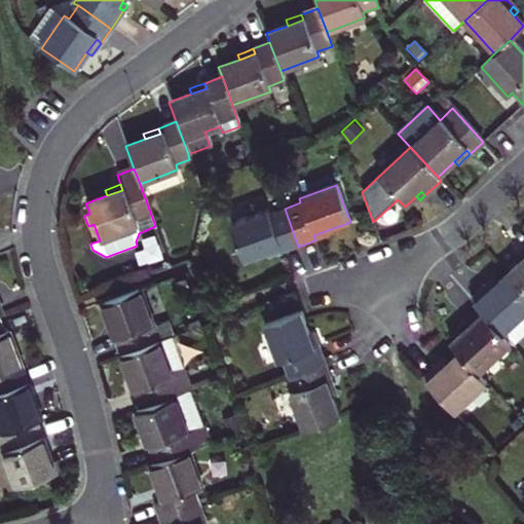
[(282,253),(298,247),(285,209),(269,215),(267,210),(229,224),(244,261),(265,253),(279,248),(282,253)]
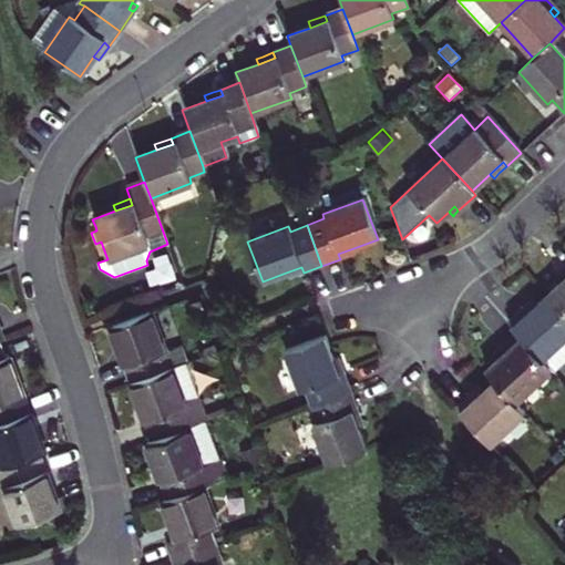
[(99,256),(105,254),(101,242),(95,244),(99,256)]
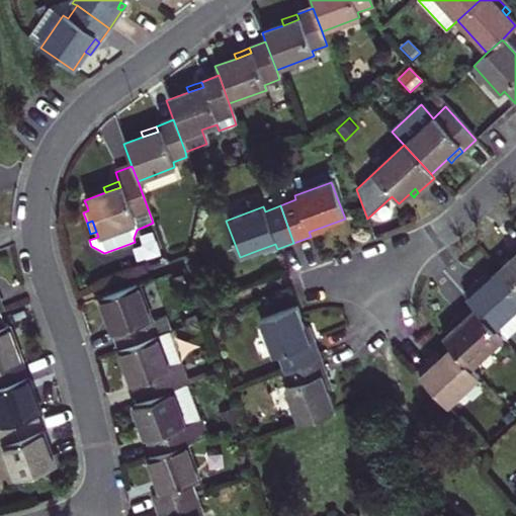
[(325,232),(323,227),(309,232),(311,237),(320,233),(325,232)]
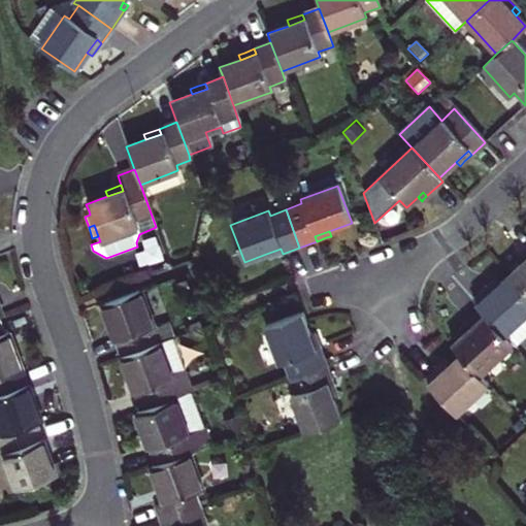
[(281,249),(266,254),(268,259),(280,255),(283,254),(281,249)]
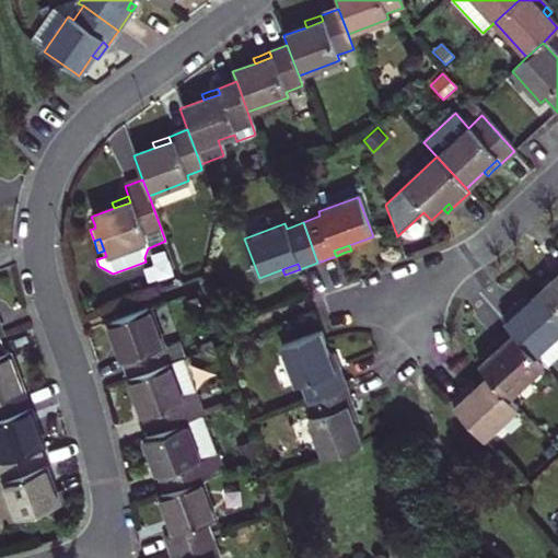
[(553,281),(541,293),(557,312),(557,268),(554,272),(557,277),(553,281)]
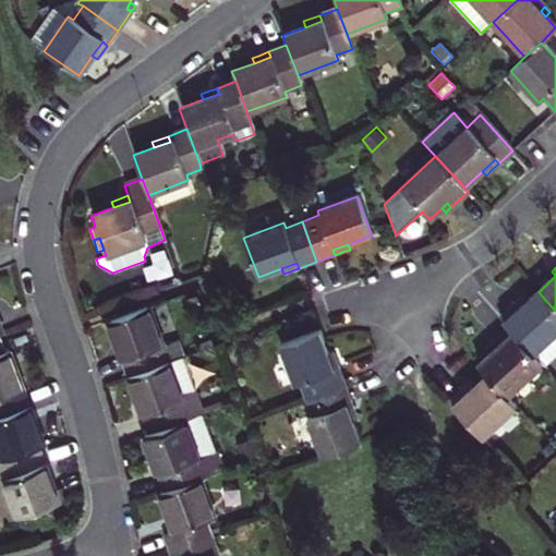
[(546,277),(551,280),(555,276),(552,272),(550,274),(546,277)]
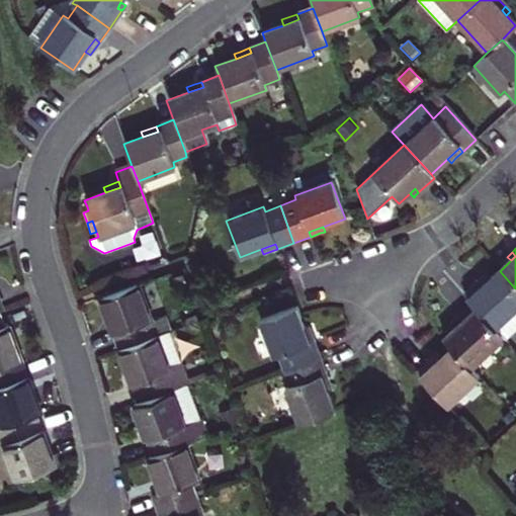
[(480,281),(463,296),(471,306),(502,339),(504,341),(515,329),(515,288),(500,271),(488,281),(483,286),(480,281)]
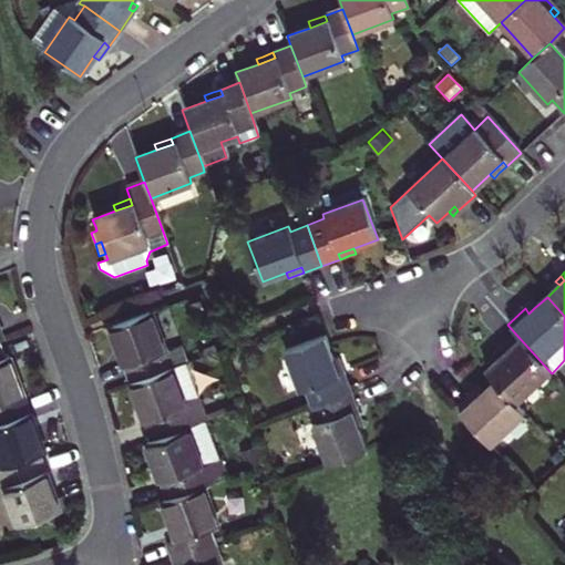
[(189,319),(204,314),(199,301),(185,306),(189,319)]
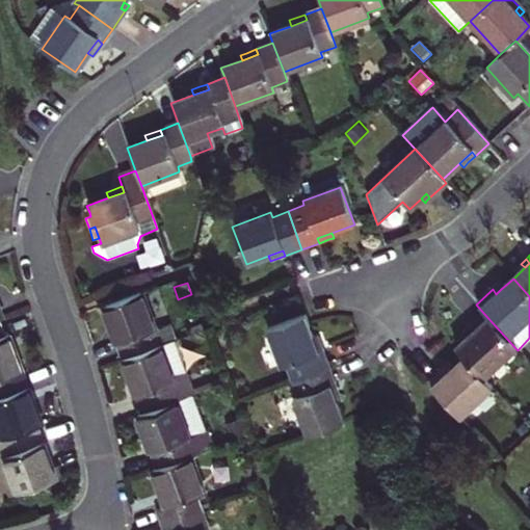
[(496,294),(501,289),(497,285),(495,287),(493,289),(496,294)]
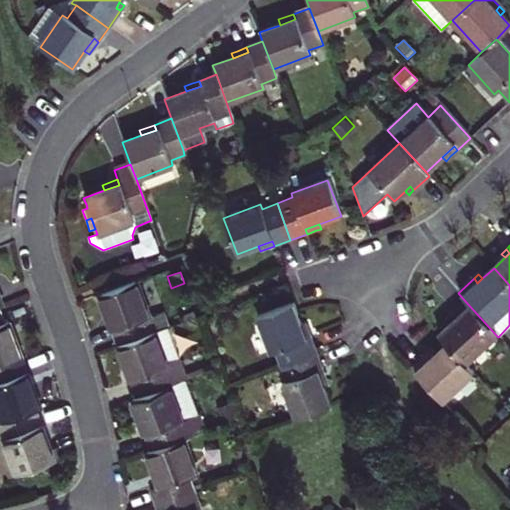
[(135,282),(99,296),(110,327),(118,347),(167,328),(169,328),(163,314),(149,319),(135,282)]
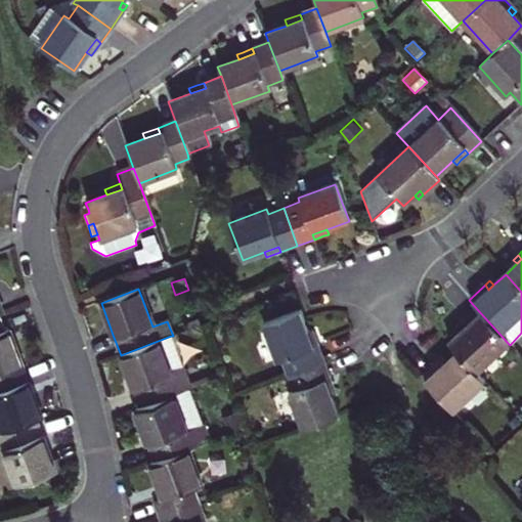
[(461,332),(448,343),(457,352),(475,372),(508,343),(477,309),(462,322),(465,328),(461,332)]
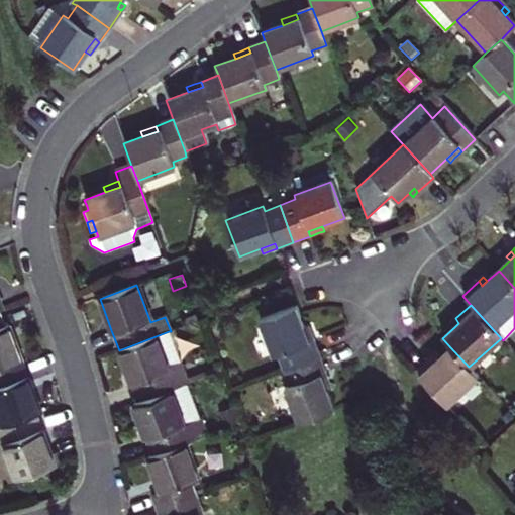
[(313,340),(308,341),(303,327),(295,306),(259,320),(272,356),(277,355),(282,371),(319,356),(313,340)]
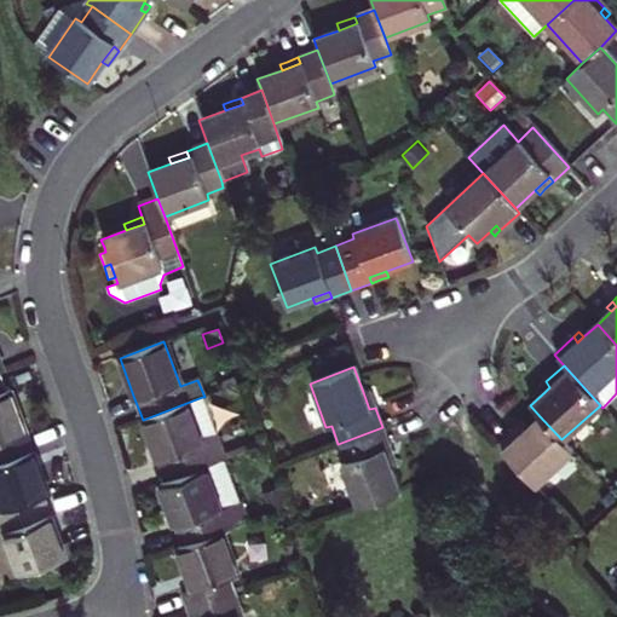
[(540,387),(545,392),(549,387),(546,381),(543,384),(540,387)]
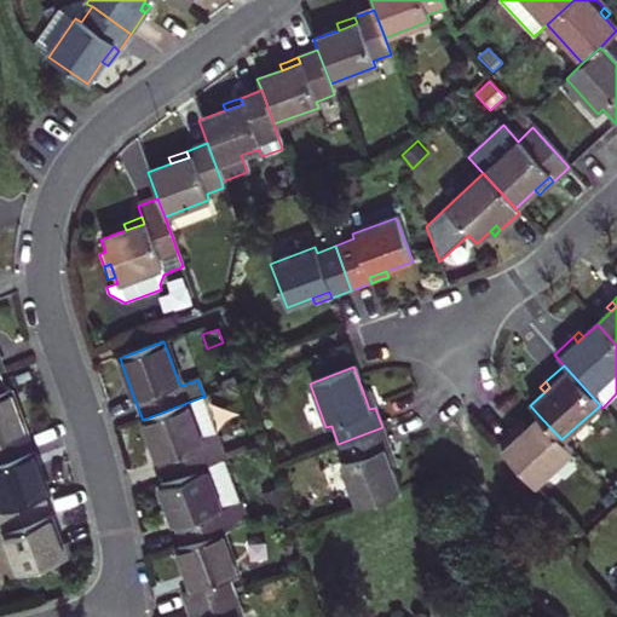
[(0,443),(26,434),(13,402),(10,390),(4,393),(0,384),(0,443)]
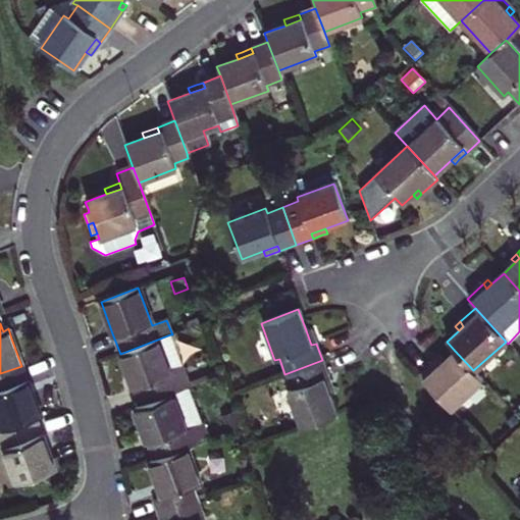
[(311,329),(306,330),(311,345),(316,344),(313,336),(311,329)]
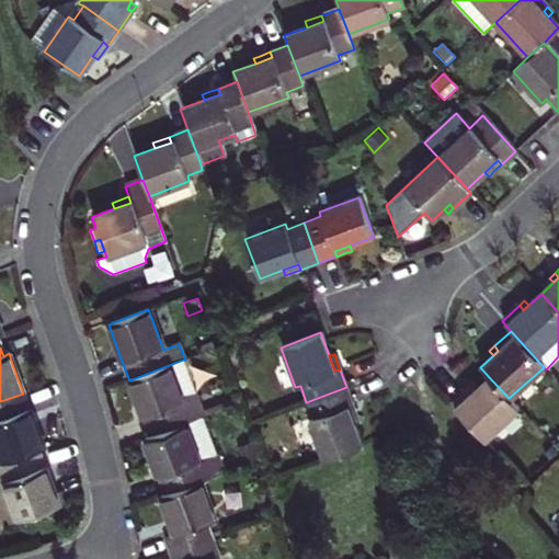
[(201,418),(204,417),(203,411),(183,360),(129,380),(143,417),(150,437),(201,418)]
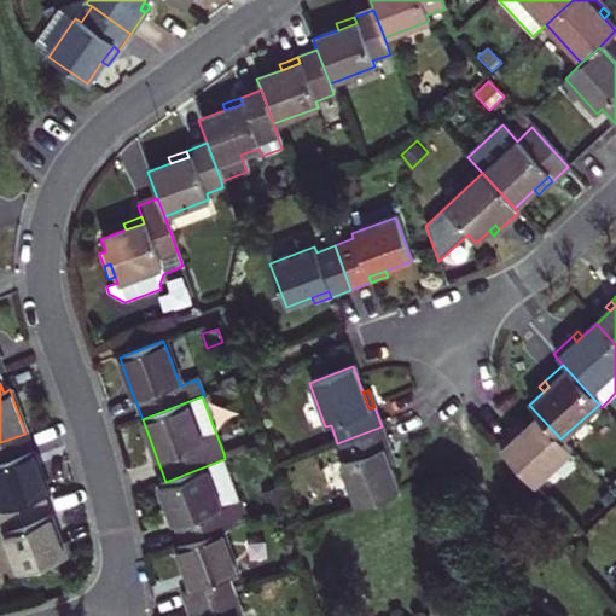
[(516,428),(497,446),(523,475),(533,486),(570,451),(561,439),(539,416),(526,428),(519,434),(516,428)]
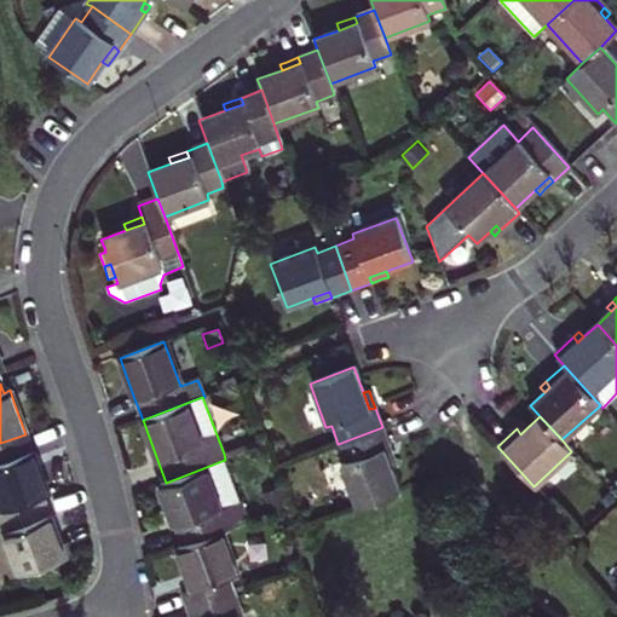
[(520,434),(526,428),(522,425),(519,426),(517,428),(520,434)]
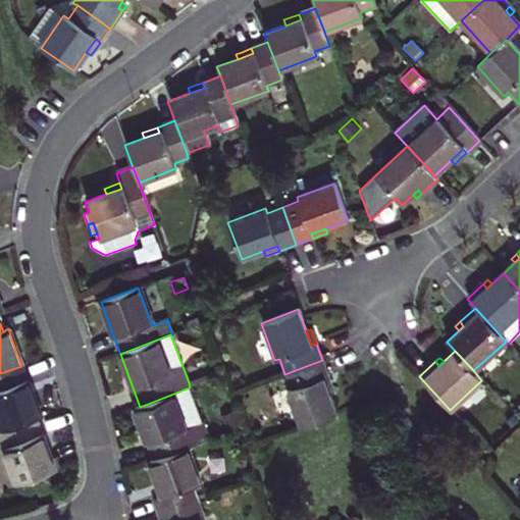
[(322,360),(284,374),(291,390),(287,392),(300,429),(336,415),(329,394),(324,379),(328,377),(322,360)]
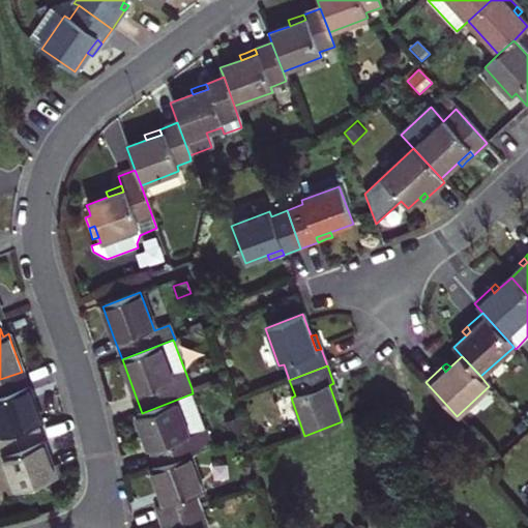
[(36,426),(41,423),(31,398),(22,372),(0,379),(0,432),(2,438),(36,426)]
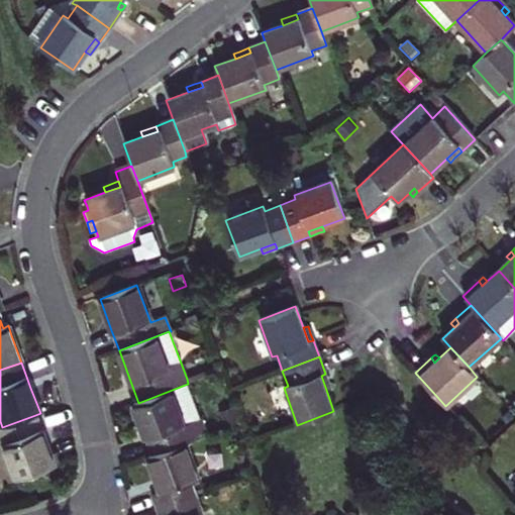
[(188,384),(221,372),(219,367),(187,379),(188,384)]
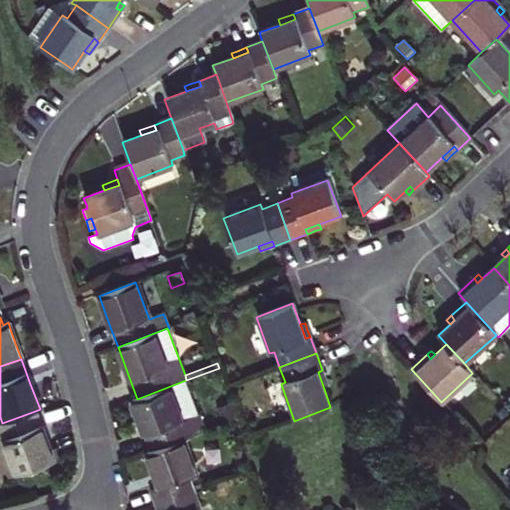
[(324,376),(322,370),(318,372),(323,386),(327,384),(324,376)]
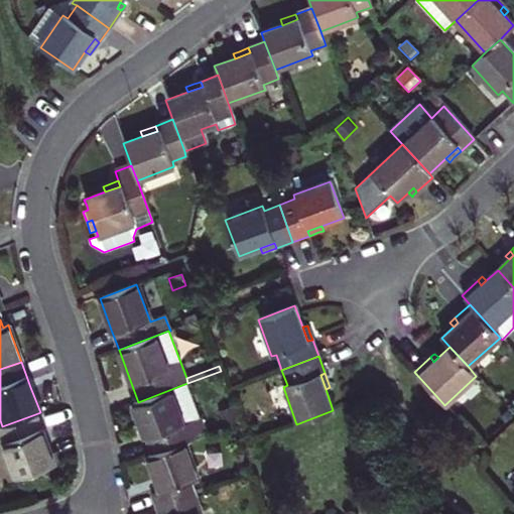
[(138,402),(134,403),(145,434),(153,455),(185,442),(207,434),(201,418),(198,419),(184,384),(138,402)]
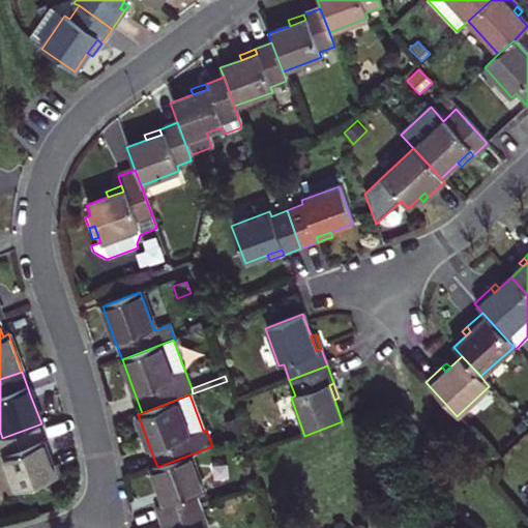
[(234,439),(246,434),(242,422),(230,428),(234,439)]
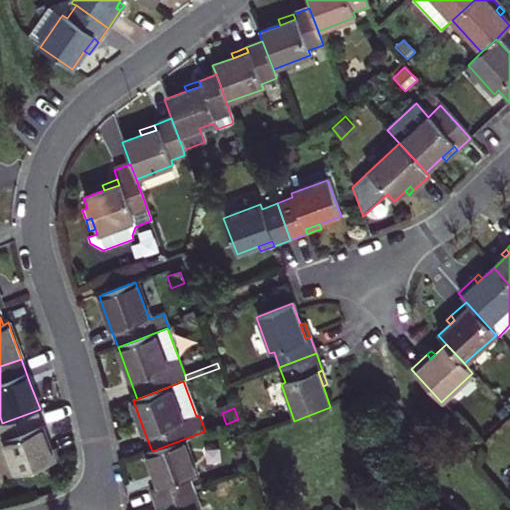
[(48,446),(35,411),(2,423),(0,424),(0,442),(4,441),(17,476),(54,463),(48,446)]
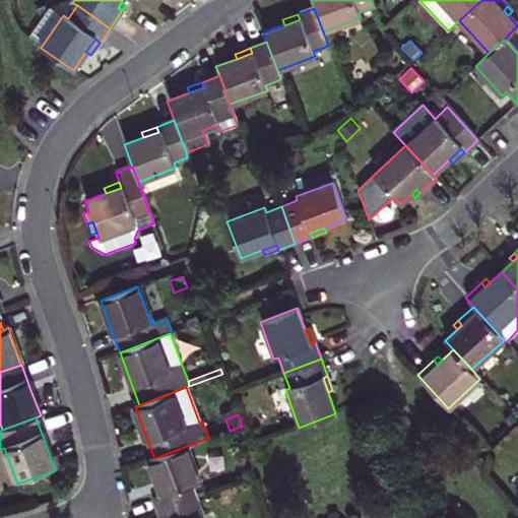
[(154,458),(149,460),(162,492),(164,497),(154,501),(160,515),(197,502),(192,487),(200,482),(187,446),(154,458)]
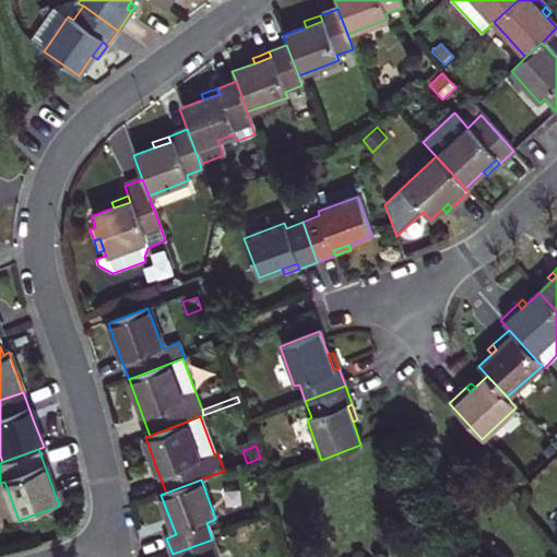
[(212,540),(173,554),(173,556),(218,556),(212,540)]
